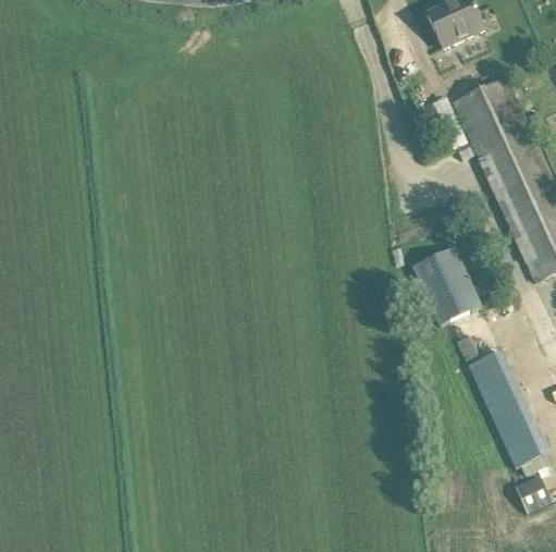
[(442,46),(483,27),(470,0),(445,0),(446,2),(425,11),(442,46)]
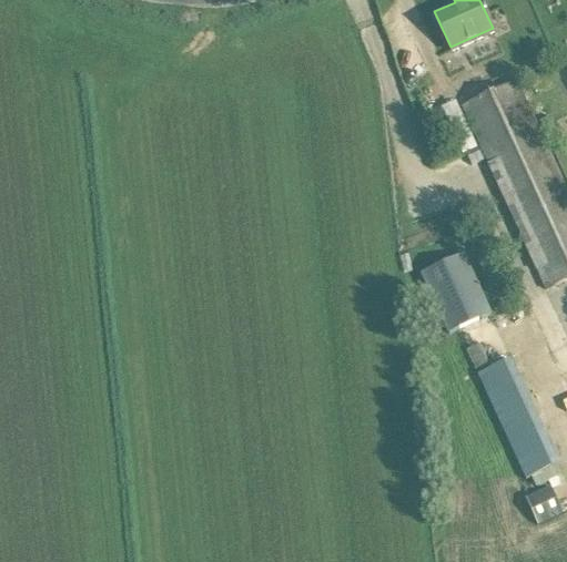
[(472,55),(499,46),(495,31),(467,41),(472,55)]
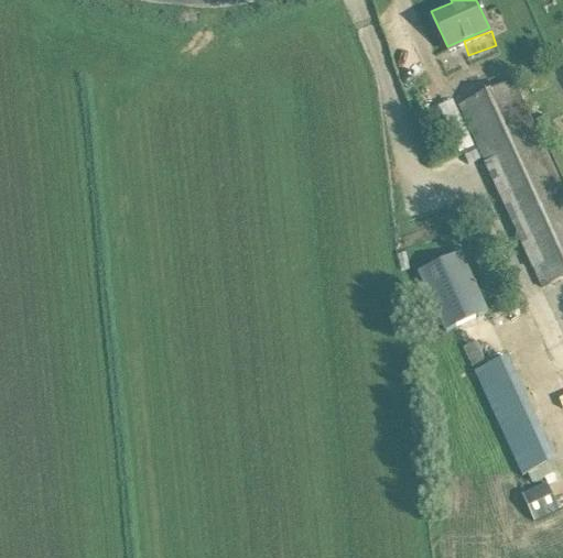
[(457,102),(540,283),(562,272),(562,190),(511,77),(457,102)]
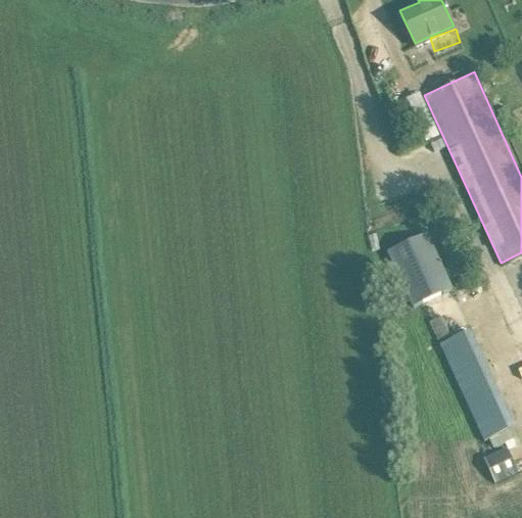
[(443,143),(440,135),(429,140),(433,148),(443,143)]
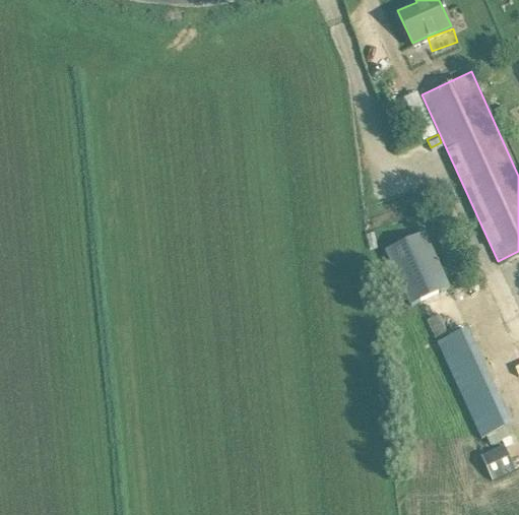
[(384,247),(408,302),(446,284),(422,230),(384,247)]
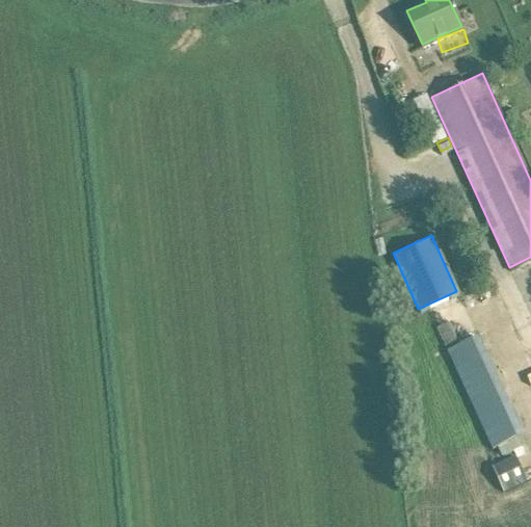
[(434,324),(445,348),(470,336),(467,326),(453,333),(447,318),(434,324)]
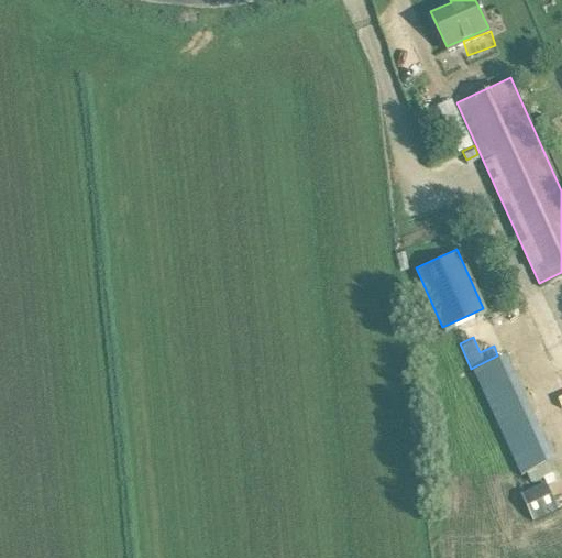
[(504,353),(497,356),(471,369),(518,472),(551,457),(504,353)]
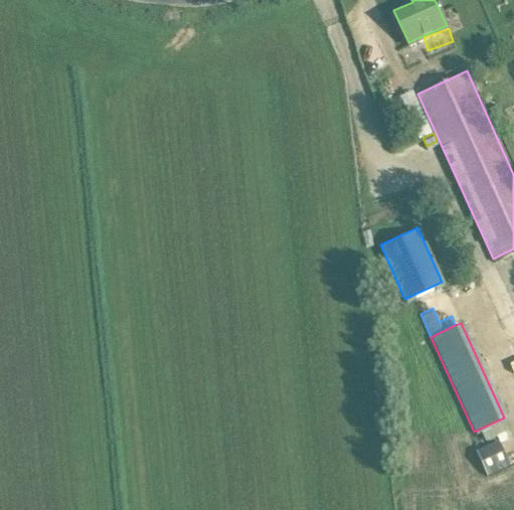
[(498,437),(475,448),(486,473),(509,462),(498,437)]
